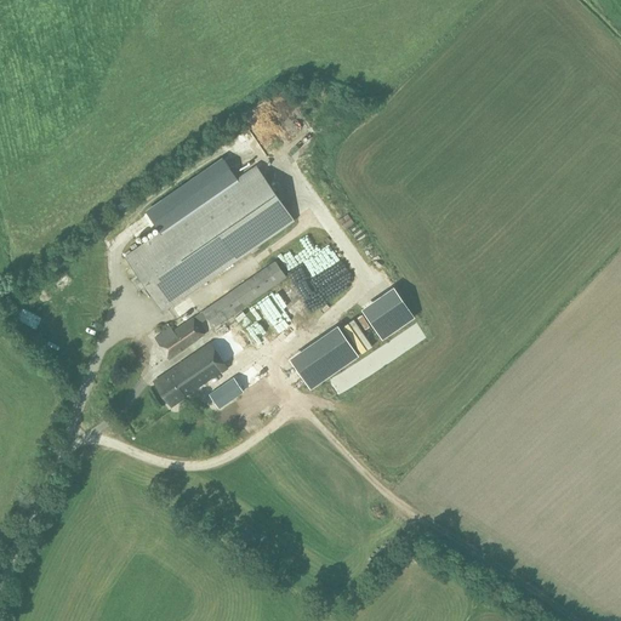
[(125,258),(161,311),(292,220),(256,167),(238,181),(222,159),(146,212),(160,234),(125,258)]
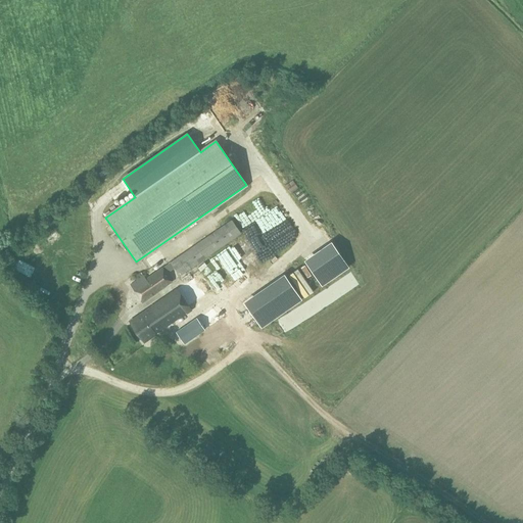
[(179,275),(240,234),(231,221),(144,280),(142,276),(130,284),(142,301),(172,282),(165,273),(174,268),(179,275)]
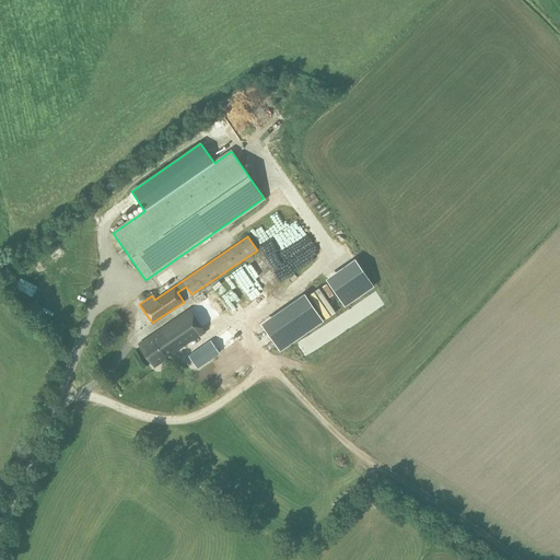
[(373,286),(356,260),(327,281),(345,306),(373,286)]
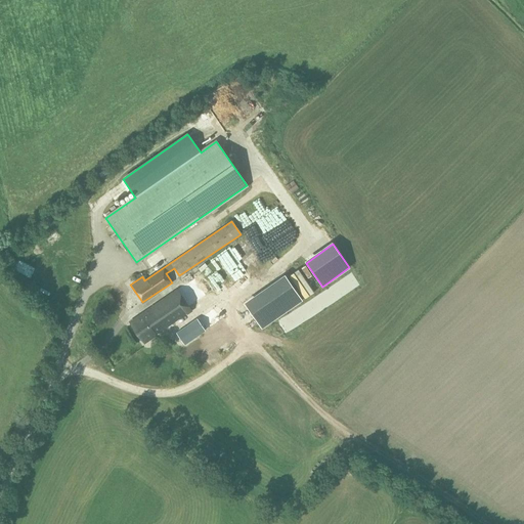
[(261,329),(302,300),(286,277),(246,305),(261,329)]
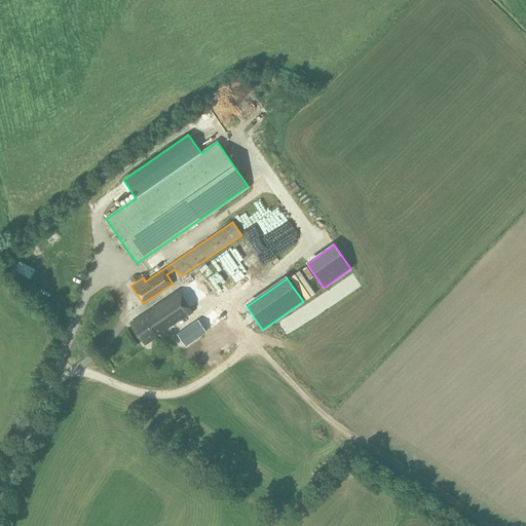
[(154,338),(191,311),(177,291),(129,324),(144,344),(147,342),(148,344),(155,339),(154,338)]
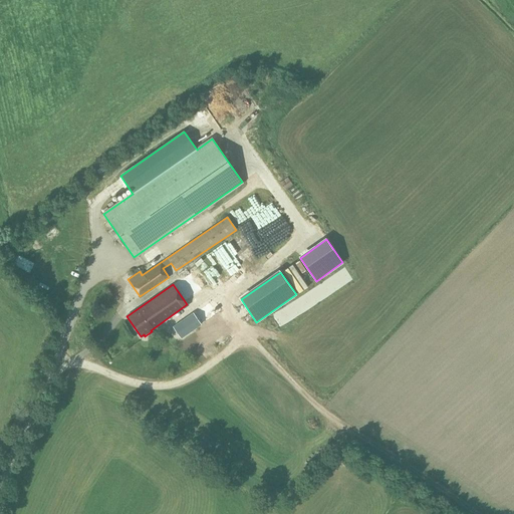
[(193,313),(180,322),(188,333),(201,324),(193,313)]
